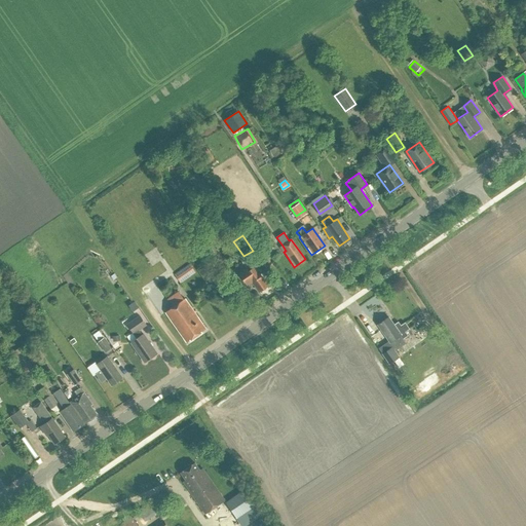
[(265,288),(266,286),(268,285),(256,266),(255,266),(249,257),(242,261),(247,267),(239,272),(243,277),(245,279),(248,285),(253,282),(259,291),(261,290),(263,290),(265,288)]
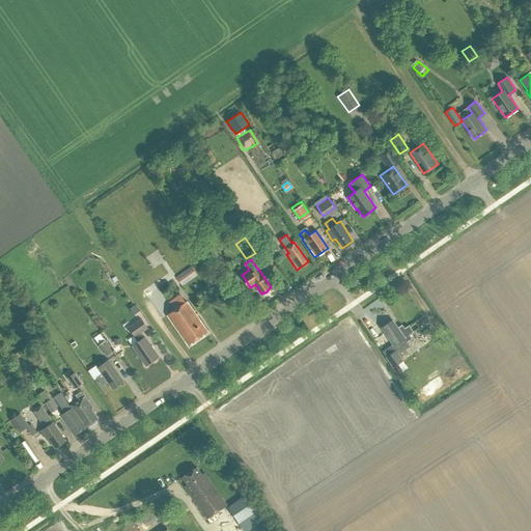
[(175,276),(182,284),(197,274),(191,266),(175,276)]
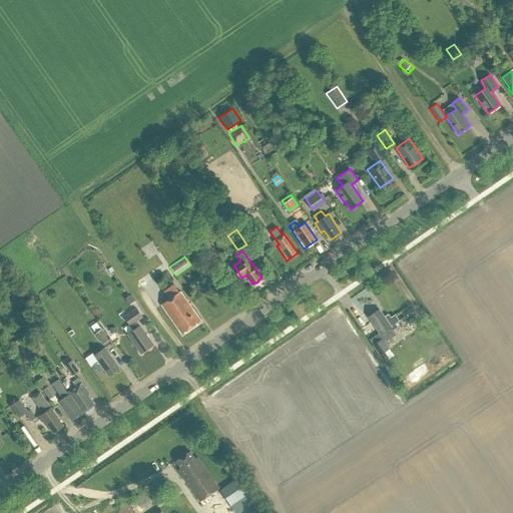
[(161,305),(182,334),(200,321),(180,292),(161,305)]
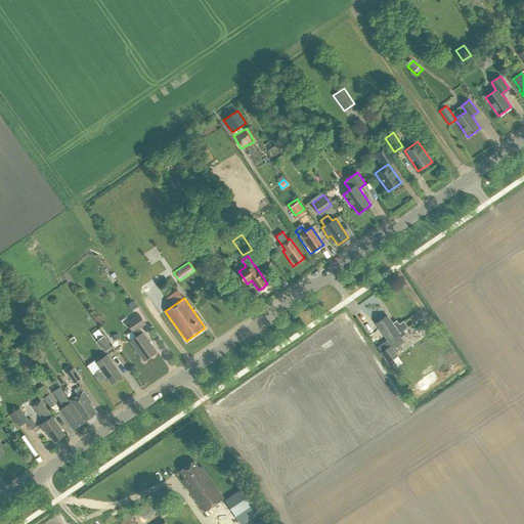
[(130,310),(136,306),(132,299),(126,304),(130,310)]
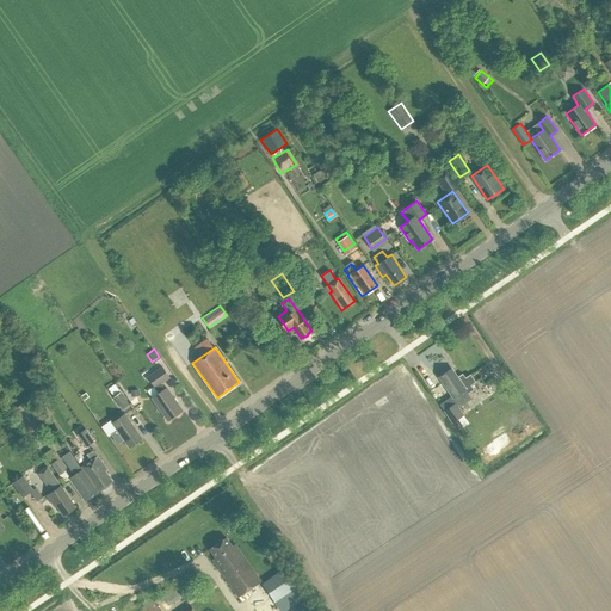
[(167,388),(165,389),(161,384),(170,377),(162,366),(148,377),(159,393),(152,397),(168,421),(183,411),(167,388)]
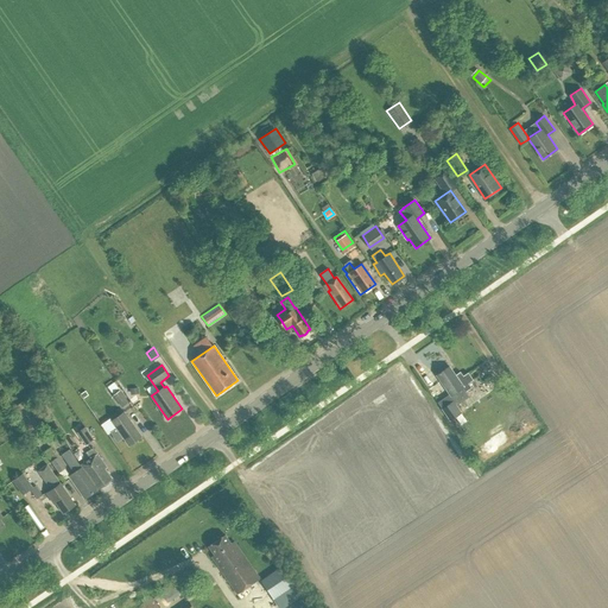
[(449,366),(437,375),(451,396),(453,394),(458,403),(469,397),(466,392),(472,387),(468,384),(473,380),(468,373),(463,375),(461,372),(455,375),(449,366)]
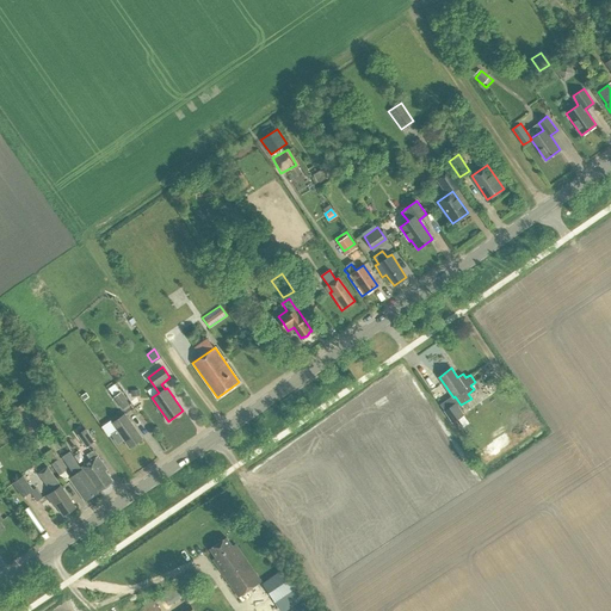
[(115,384),(109,388),(115,396),(121,393),(115,384)]
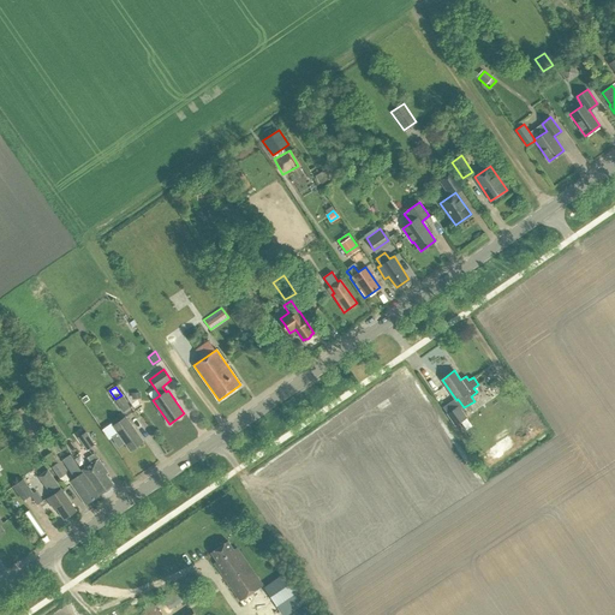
[(114,400),(124,412),(131,407),(121,395),(115,399),(114,400)]
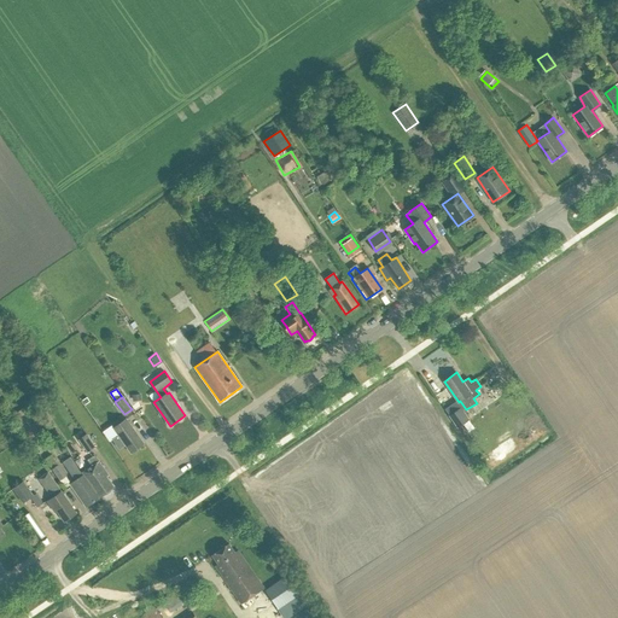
[(450,414),(458,426),(470,419),(461,407),(450,414)]
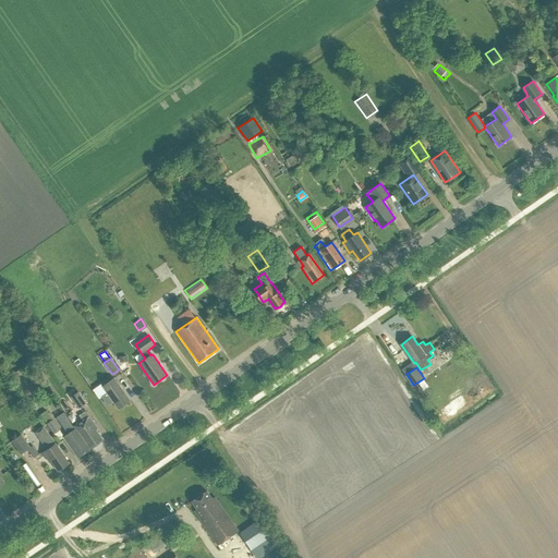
[(114,378),(102,386),(108,392),(102,397),(108,405),(113,401),(119,409),(130,401),(114,378)]
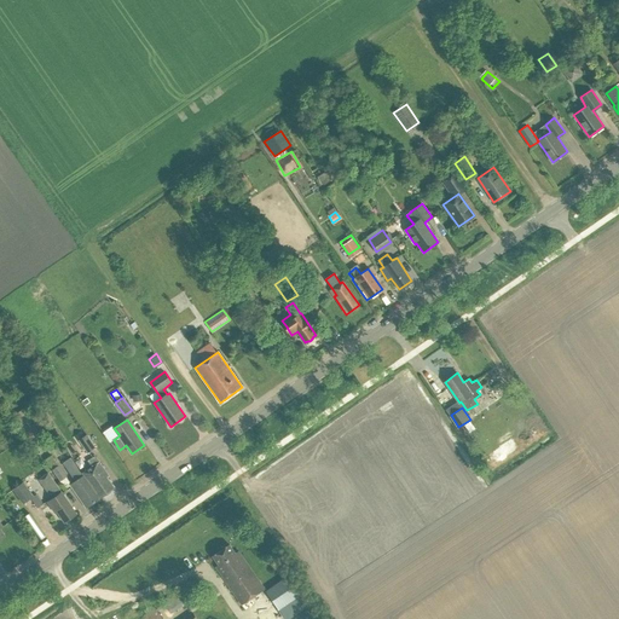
[(88,437),(80,441),(88,455),(97,449),(88,437)]
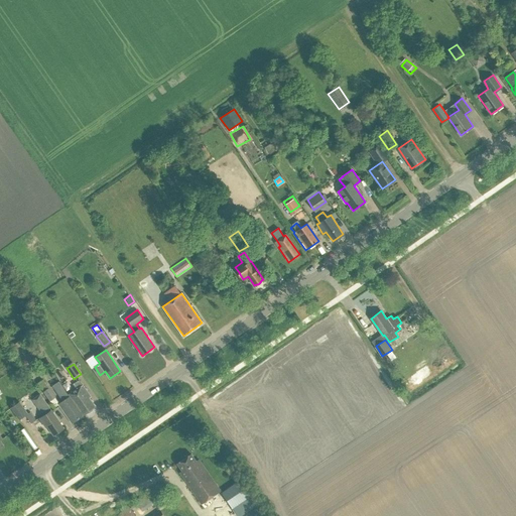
[(49,387),(49,388),(43,380),(38,384),(50,401),(56,397),(49,387)]
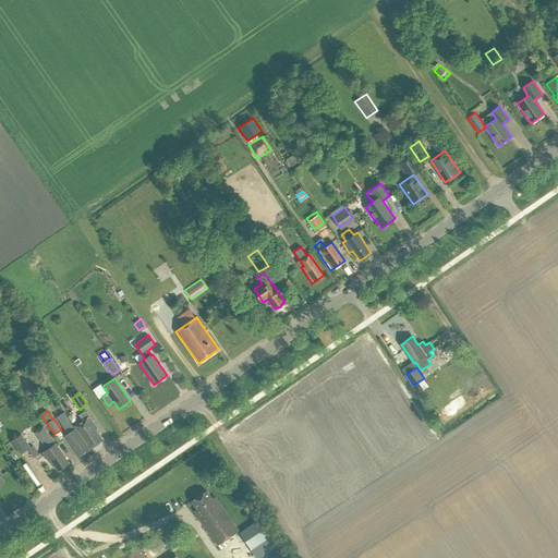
[(75,426),(91,448),(102,439),(96,431),(98,428),(86,411),(80,415),(83,421),(75,426)]
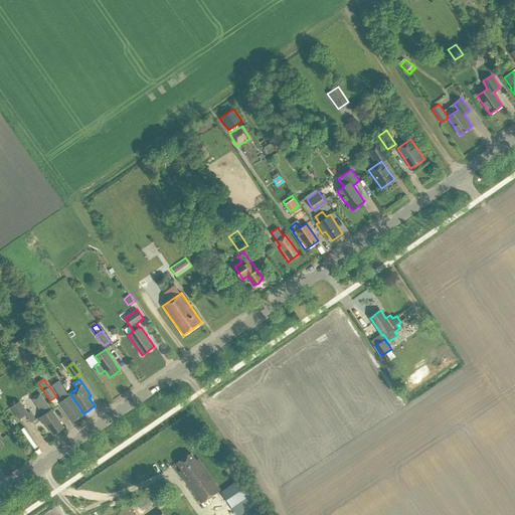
[(58,380),(52,384),(62,400),(59,403),(70,419),(73,417),(74,420),(82,415),(58,380)]
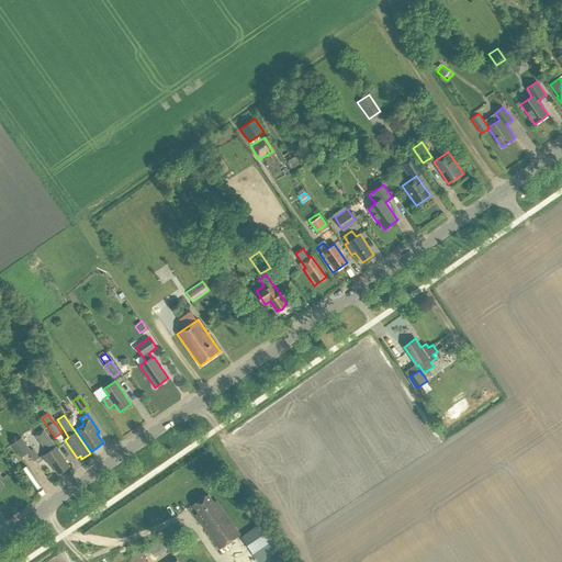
[(35,435),(48,452),(43,456),(49,465),(52,464),(59,474),(69,467),(56,447),(44,429),(35,435)]
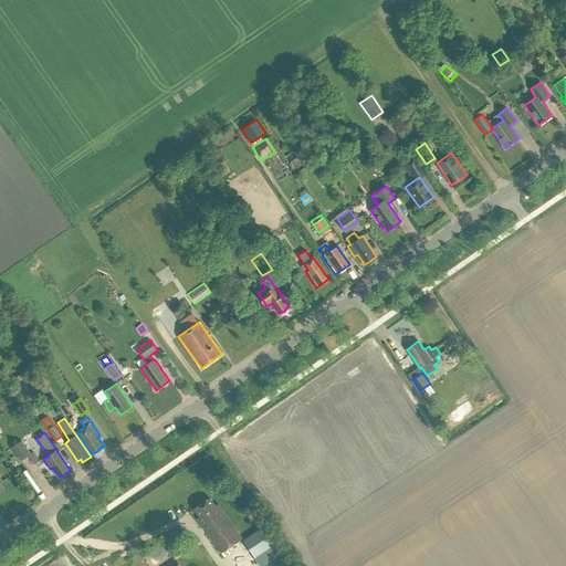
[(12,446),(22,460),(32,453),(22,439),(12,446)]
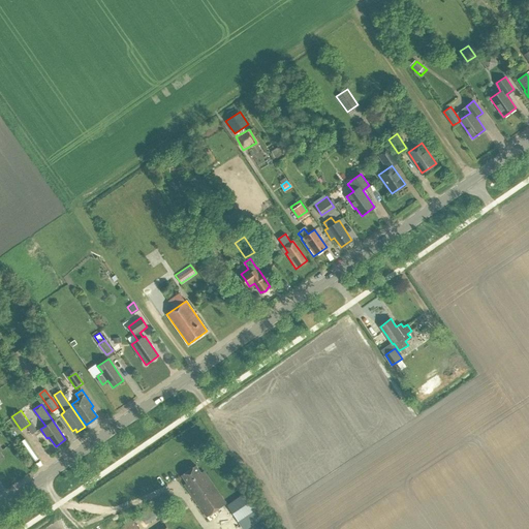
[(182,475),(187,483),(184,485),(207,517),(226,503),(204,471),(201,473),(196,465),(182,475)]
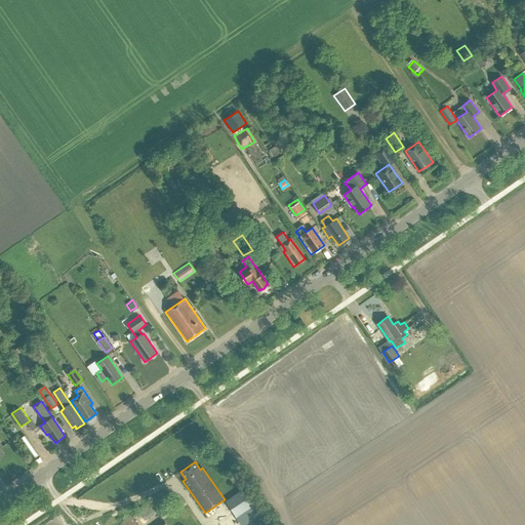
[(230,463),(226,467),(230,473),(234,470),(230,463)]
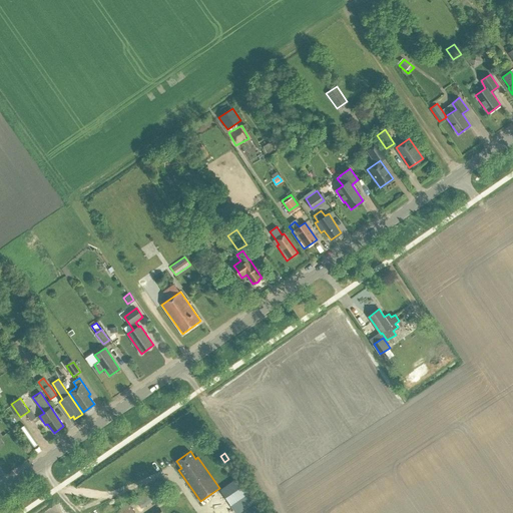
[(239,477),(220,490),(230,504),(249,492),(239,477)]
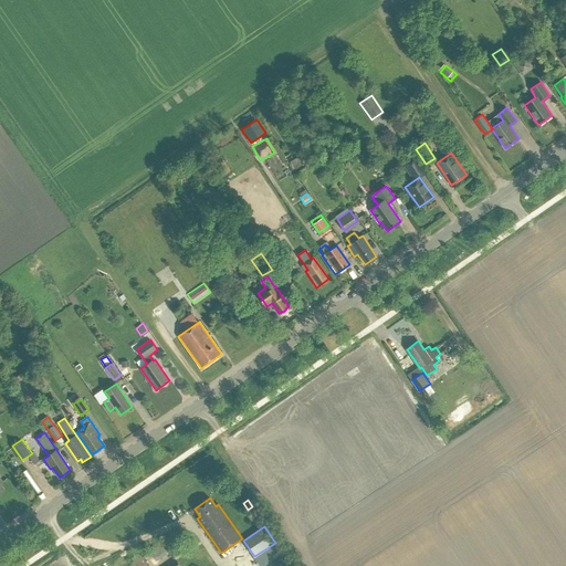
[(161,545),(157,547),(161,555),(166,553),(161,545)]
